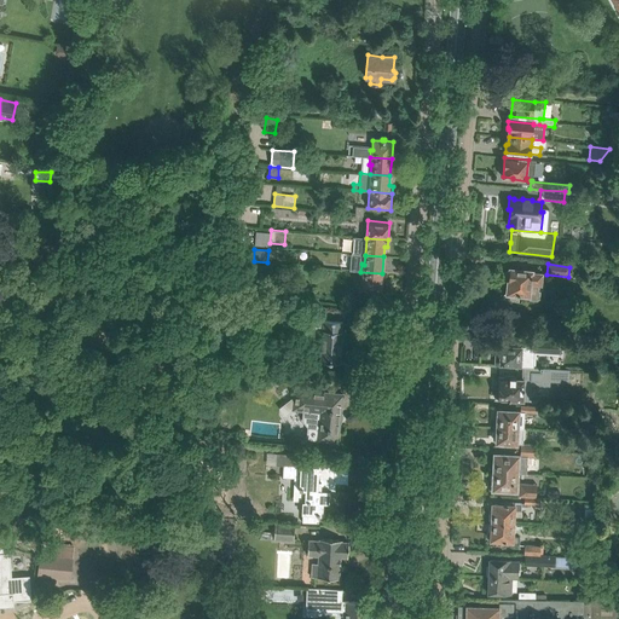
[(253,265),(252,279),(265,281),(266,266),(253,265)]
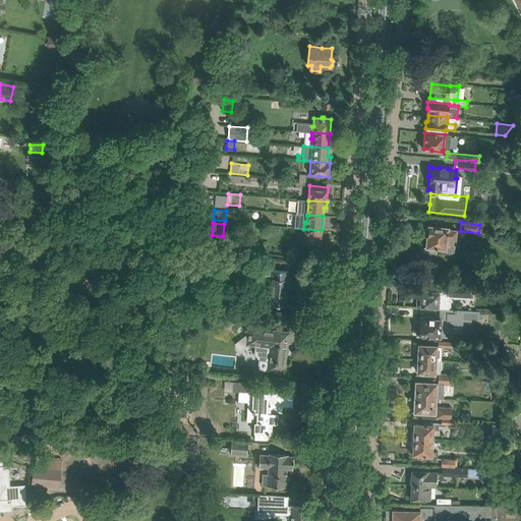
[(456,239),(457,230),(448,229),(448,228),(428,226),(428,227),(427,227),(426,228),(425,228),(425,229),(424,230),(424,231),(424,232),(425,233),(425,234),(426,235),(427,235),(428,235),(426,246),(424,247),(423,250),(426,252),(437,253),(437,251),(438,248),(445,248),(445,251),(446,251),(446,252),(453,253),(453,252),(454,252),(455,245),(453,245),(454,239),(456,239)]
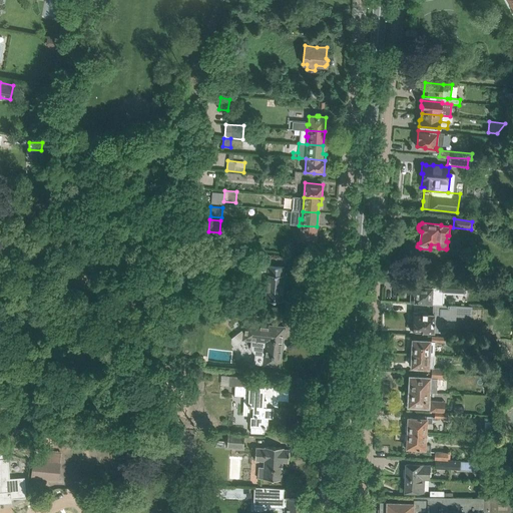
[(309,240),(316,240),(317,226),(299,225),(299,230),(301,230),(300,239),(307,239),(307,241),(309,241),(309,240)]
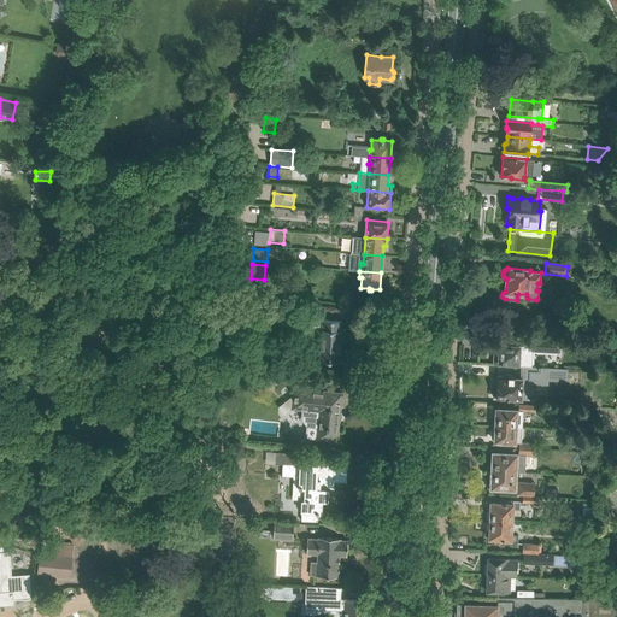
[(322,329),(319,362),(339,363),(341,331),(341,321),(324,319),(324,330),(322,329)]
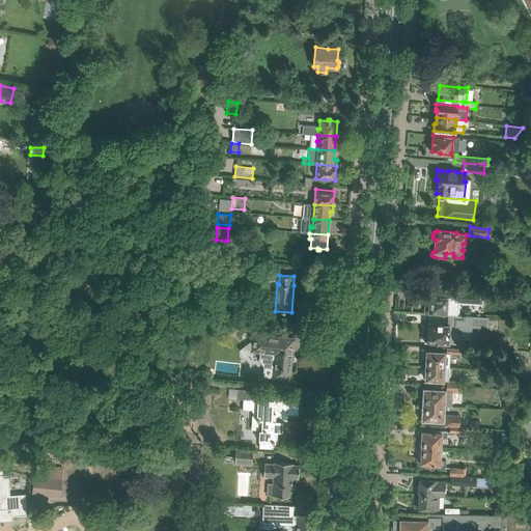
[(482,291),(448,290),(448,298),(429,297),(429,300),(425,299),(424,312),(429,313),(429,312),(434,312),(434,314),(459,315),(460,304),(479,305),(479,304),(481,304),(482,291)]
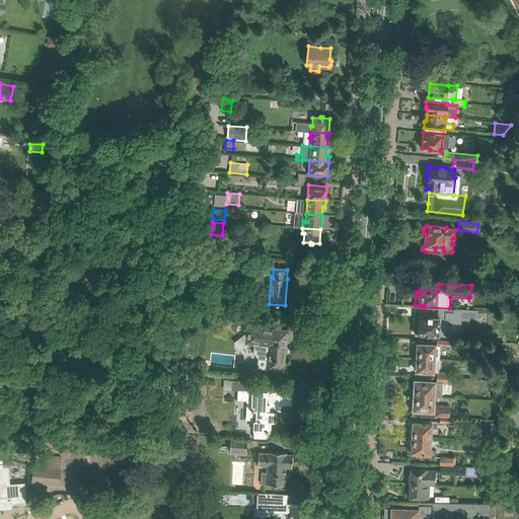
[(440,335),(440,319),(440,317),(433,317),(433,316),(419,315),(418,327),(416,327),(416,335),(440,335)]
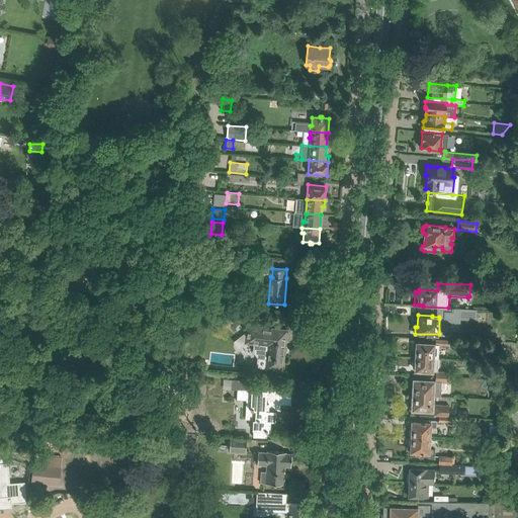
[(253,371),(258,367),(282,370),(287,330),(247,326),(246,333),(244,333),(234,341),(239,348),(245,343),(254,344),(253,352),(257,358),(257,364),(251,369),(253,371)]
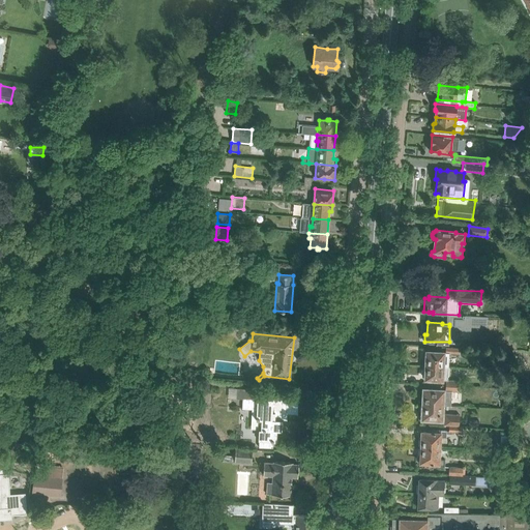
[(427,356),(423,356),(423,365),(443,366),(444,352),(427,351),(427,356)]
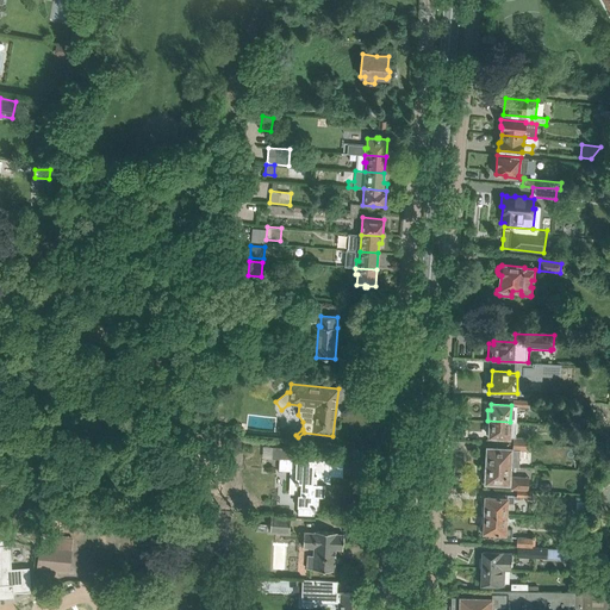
[(598,415),(591,417),(595,425),(602,423),(598,415)]
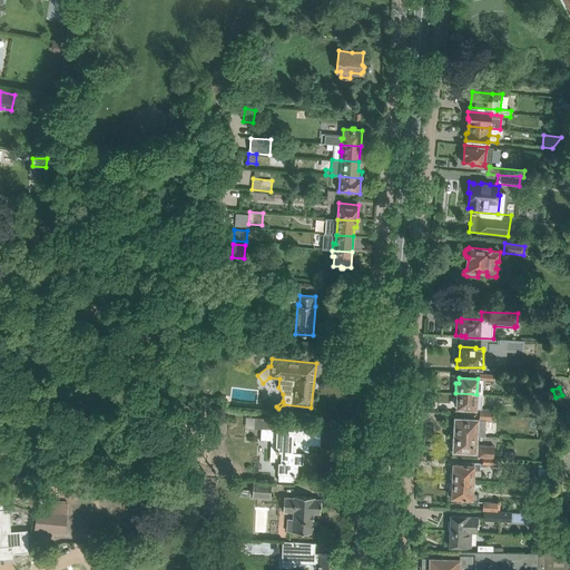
[(458,408),(480,409),(482,409),(482,394),(477,394),(455,393),(455,402),(458,402),(458,408)]
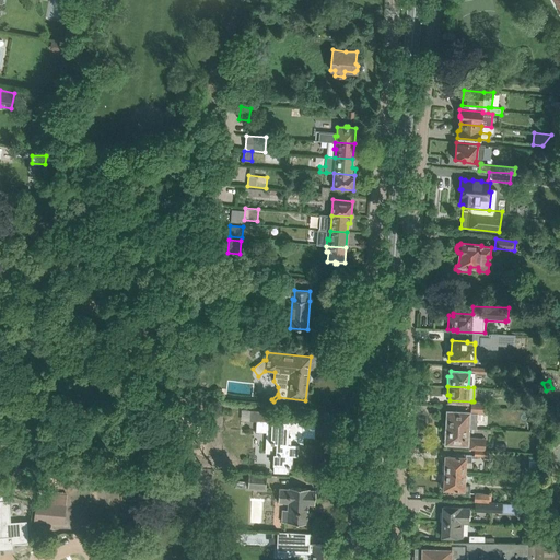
[(447,427),(468,428),(476,429),(477,413),(485,413),(486,408),(471,407),(471,412),(448,411),(447,427)]
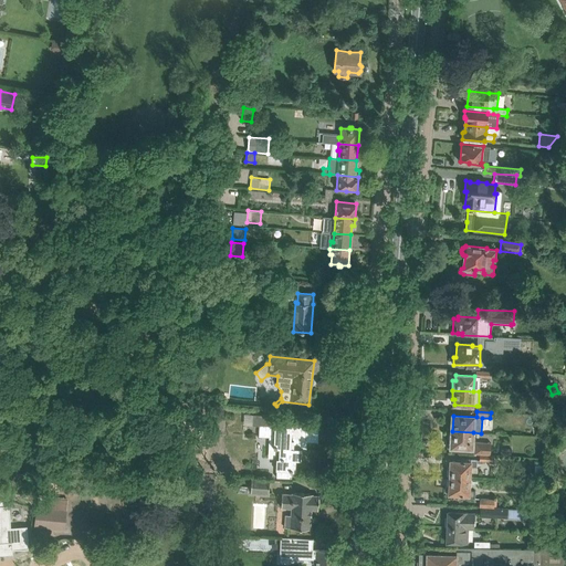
[(253,422),(253,425),(260,426),(259,436),(269,437),(274,437),(273,449),(280,449),(279,453),(279,459),(276,459),(276,470),(276,478),(279,478),(290,478),(292,478),(292,471),(295,471),(296,460),(301,460),(302,449),(300,449),(301,444),(305,444),(305,427),(294,427),(276,426),(278,416),(254,415),(253,415),(253,422)]
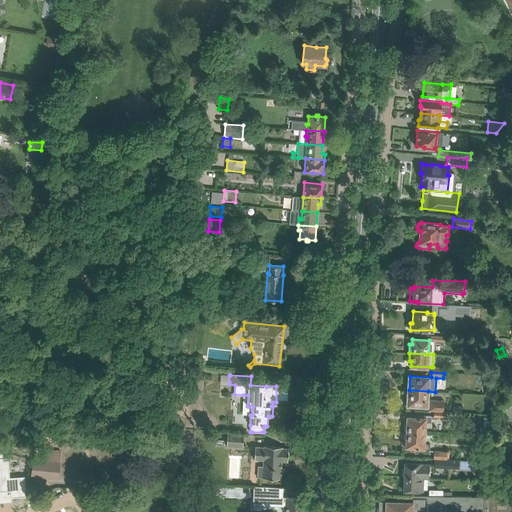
[(433,410),(433,411),(446,412),(446,411),(444,411),(445,401),(428,400),(428,391),(409,390),(408,404),(427,406),(426,410),(433,410)]
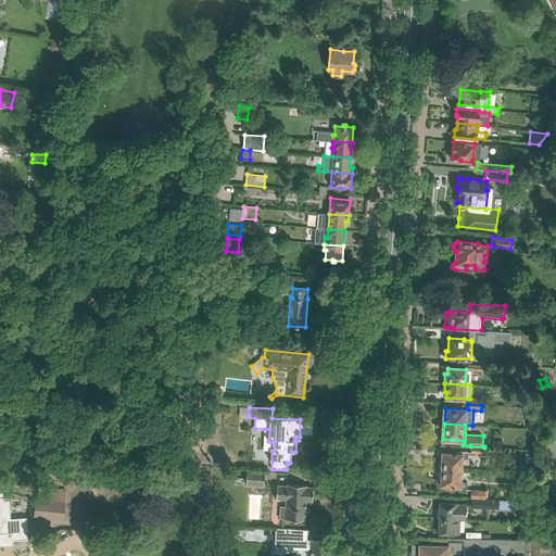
[(441,459),(440,460),(440,469),(462,470),(463,459),(468,459),(468,454),(474,455),(475,453),(483,453),(484,447),(470,446),(469,452),(450,451),(450,453),(442,453),(442,458),(441,458),(441,459)]
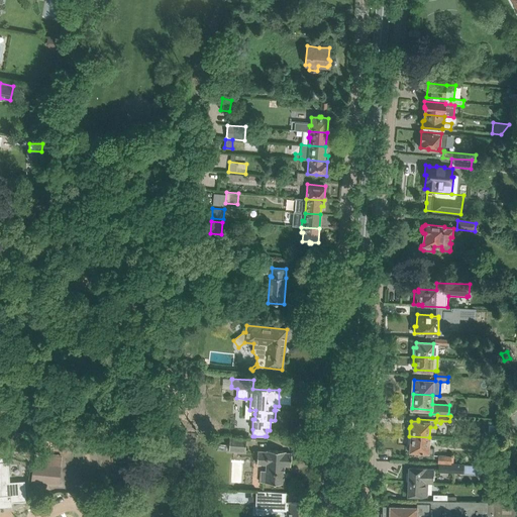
[(495,433),(496,424),(489,423),(488,433),(495,433)]
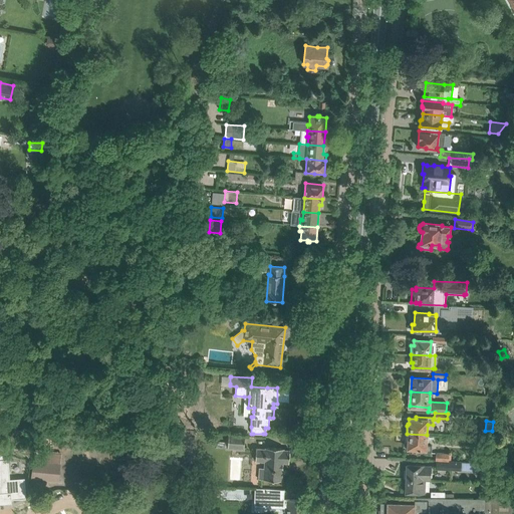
[(245,435),(228,434),(228,448),(244,449),(245,435)]
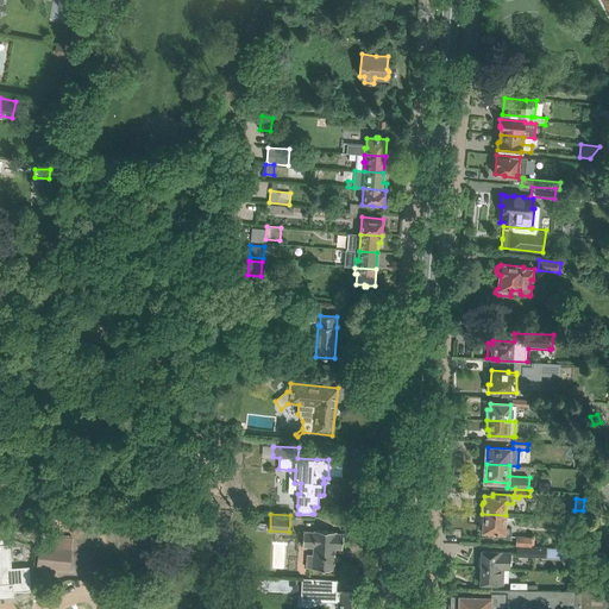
[(512,528),(506,528),(506,515),(482,514),(481,523),(482,525),(483,525),(483,532),(490,532),(490,535),(502,535),(510,537),(512,528)]
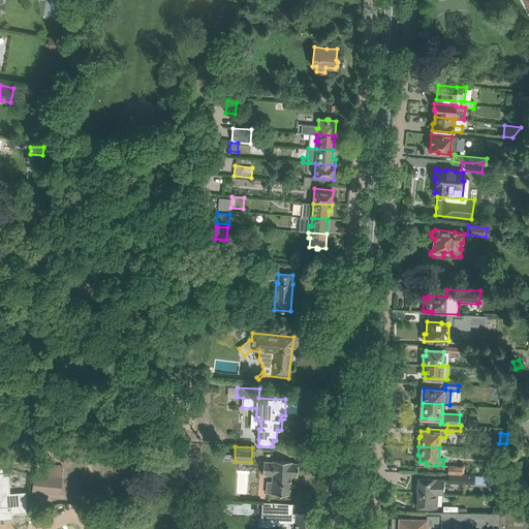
[(262,474),(273,475),(272,481),(267,481),(266,493),(290,495),(291,476),(298,476),(299,464),(292,463),(292,462),(282,461),(274,461),(273,462),(263,461),(262,474)]
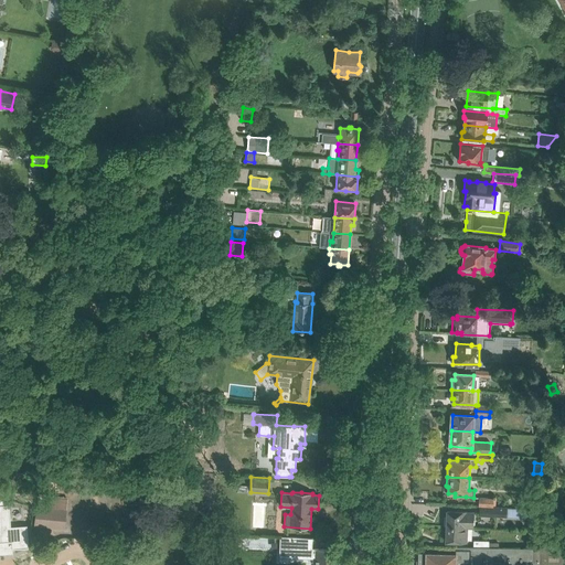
[(38,496),(35,512),(34,526),(64,529),(67,499),(38,496)]
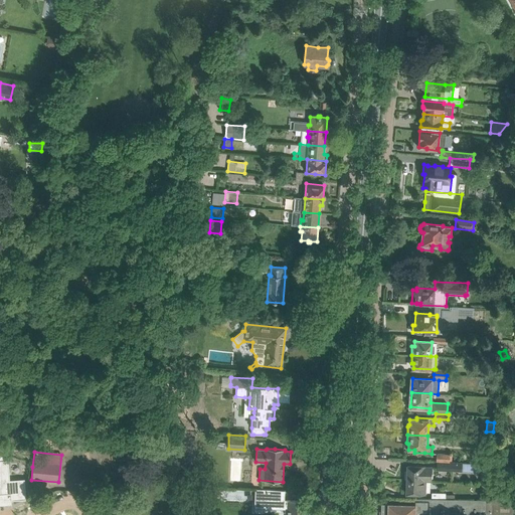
[(438,462),(452,463),(452,454),(438,454),(438,462)]
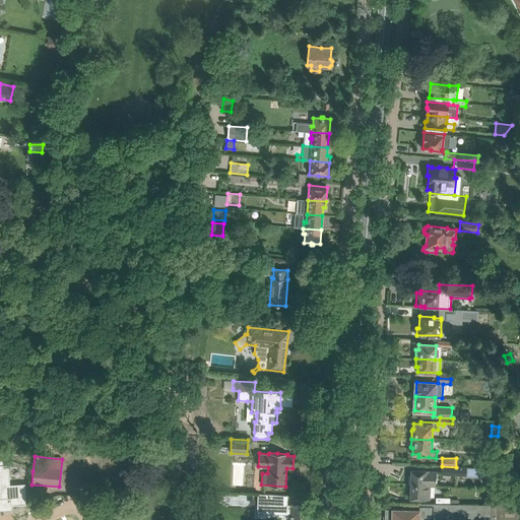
[(8,464),(0,464),(0,499),(11,499),(11,505),(26,504),(25,483),(10,484),(8,464)]
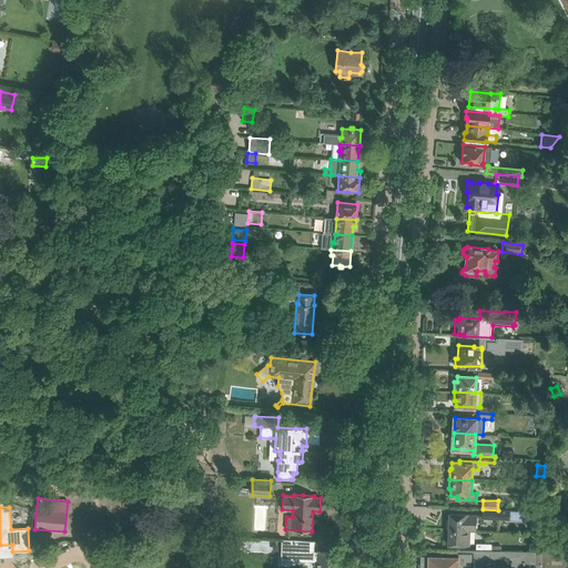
[(470,515),(449,514),(448,530),(470,530),(475,531),(476,516),(470,516),(470,515)]
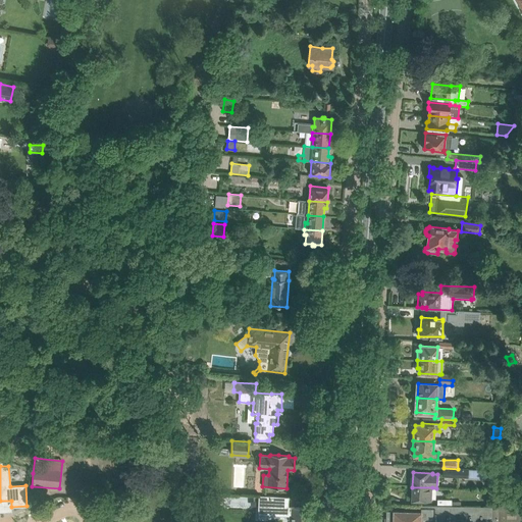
[(412,501),(431,501),(432,487),(412,487),(412,501)]
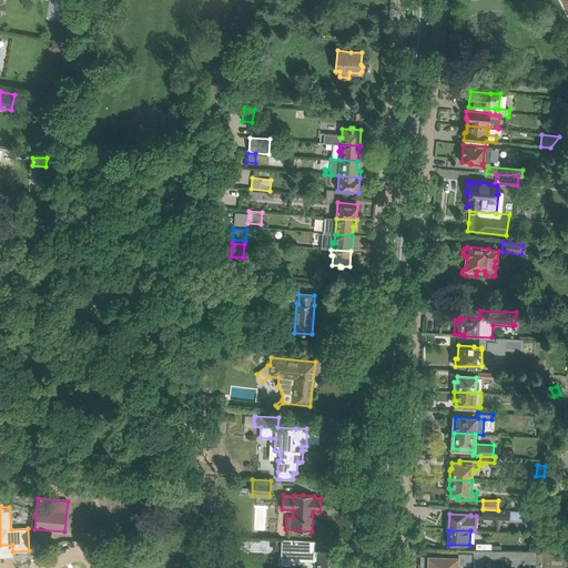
[(282,539),(281,551),(296,553),(295,561),(317,561),(316,567),(336,567),(337,553),(328,553),(317,551),(315,551),(316,541),(282,539)]
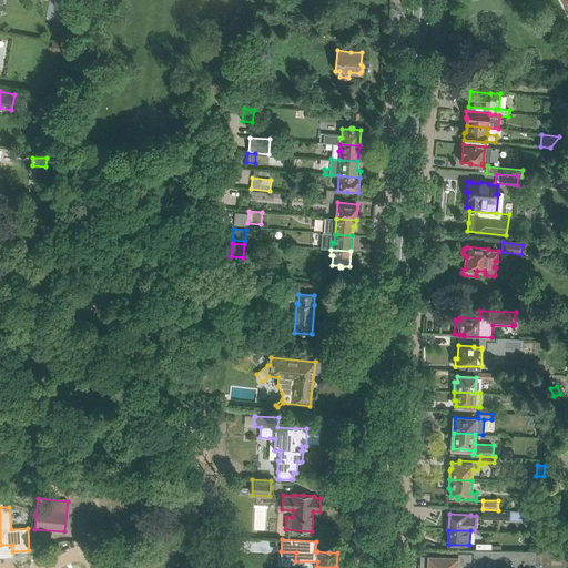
[(551,554),(551,551),(543,551),(500,550),(476,550),(457,550),(457,557),(422,556),(421,567),(564,567),(564,554),(551,554)]
